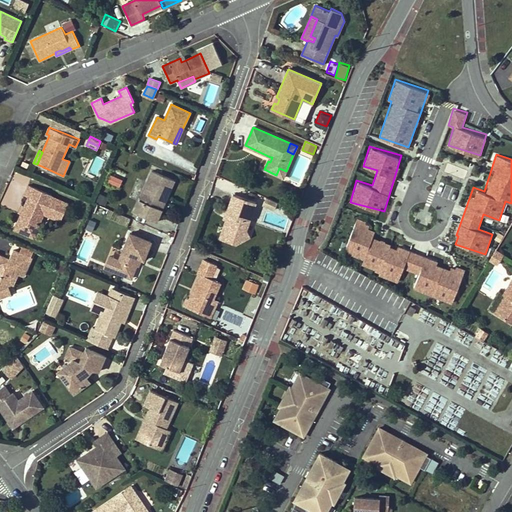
[(98,176),(103,157),(93,155),(89,173),(98,176)]
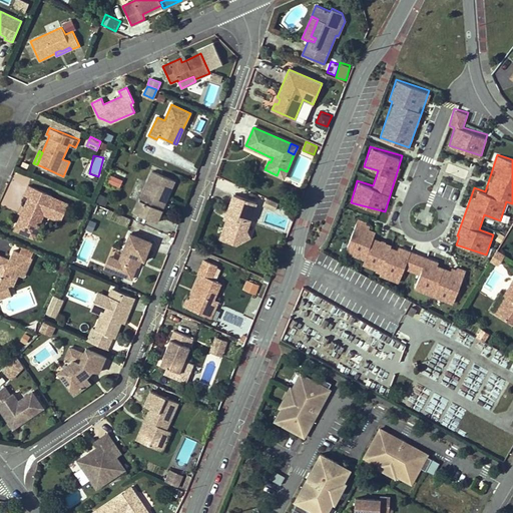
[(466,176),(468,163),(447,160),(445,173),(466,176)]
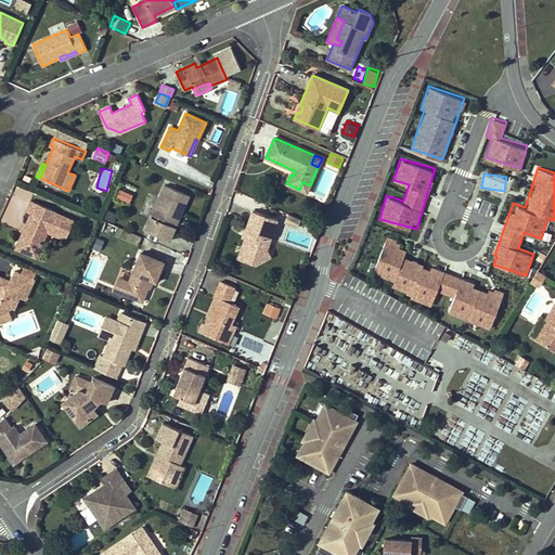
[(307,193),(310,185),(302,182),(299,190),(307,193)]
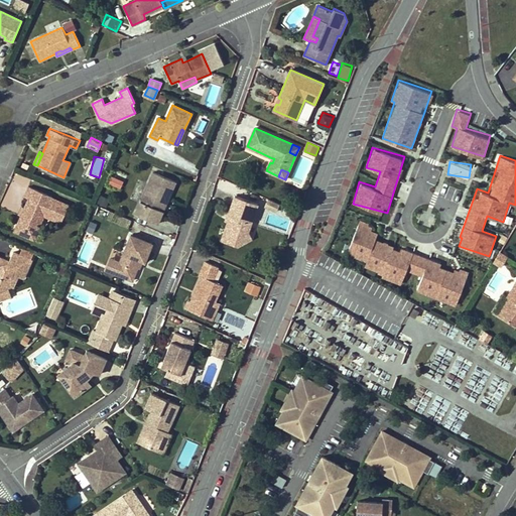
[(157,224),(175,181),(153,171),(135,214),(157,224)]
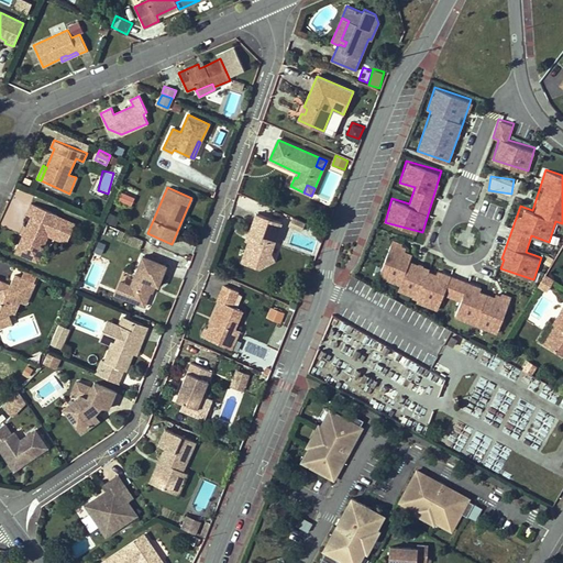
[(118,198),(131,203),(134,195),(121,189),(118,198)]
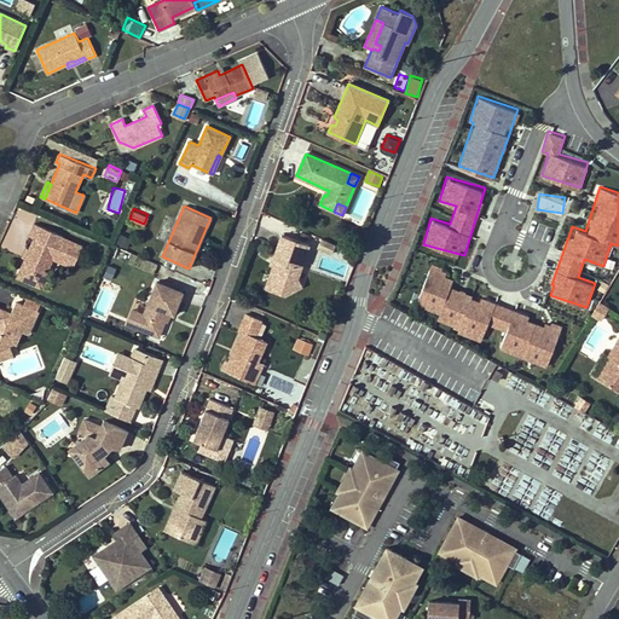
[(76,260),(82,246),(62,237),(63,236),(35,224),(29,236),(34,238),(25,259),(30,260),(25,271),(44,278),(53,258),(65,264),(68,256),(76,260)]
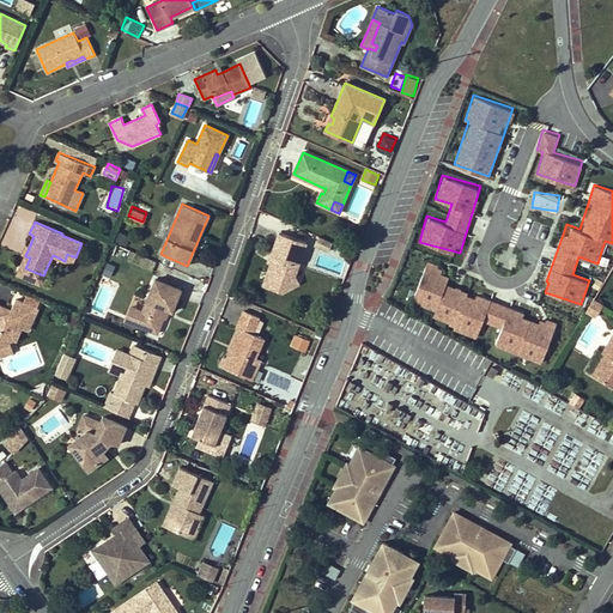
[(126,246),(129,237),(120,232),(116,241),(126,246)]
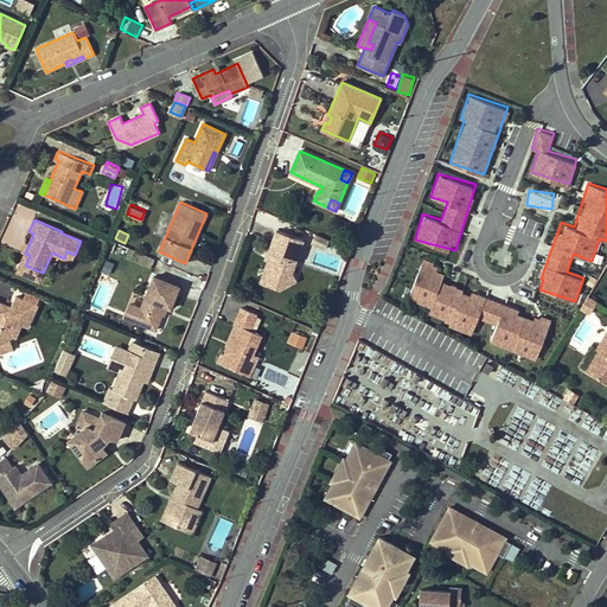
[(292,273),(304,240),(276,230),(268,253),(273,254),(270,261),(268,261),(263,275),(274,279),(279,288),(278,288),(279,289),(295,281),(292,273)]
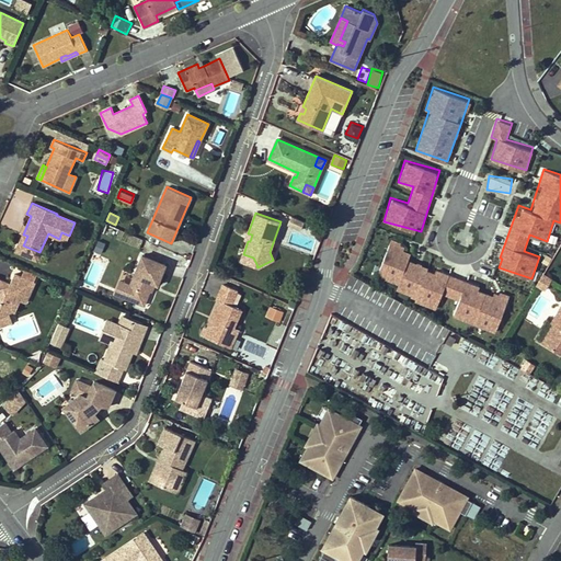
[(113,238),(116,230),(107,227),(104,233),(113,238)]
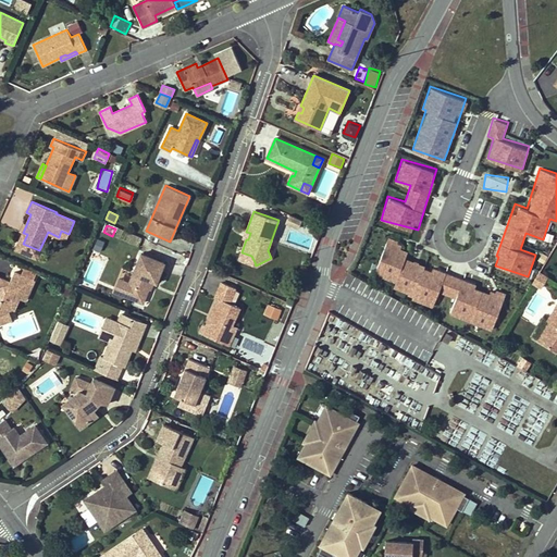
[(66,240),(69,234),(61,231),(59,237),(66,240)]
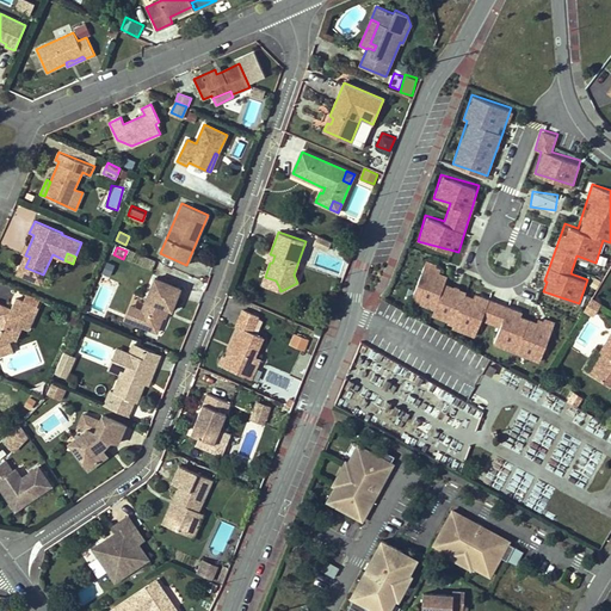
[(25,267),(30,257),(25,255),(17,273),(39,283),(43,275),(25,267)]
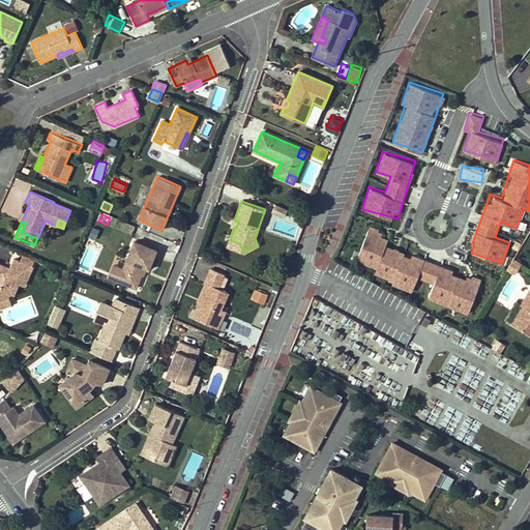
[(427,298),(469,313),(481,277),(385,245),(388,237),(380,234),(381,228),(369,224),(356,260),(377,267),(374,275),(413,289),(417,276),(433,282),(427,298)]
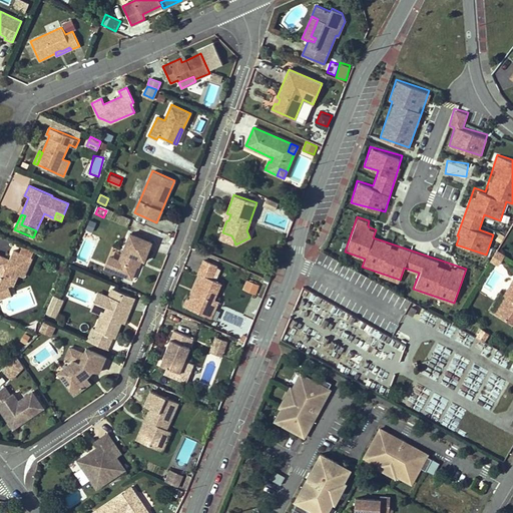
[(88,218),(86,227),(93,229),(95,220),(88,218)]
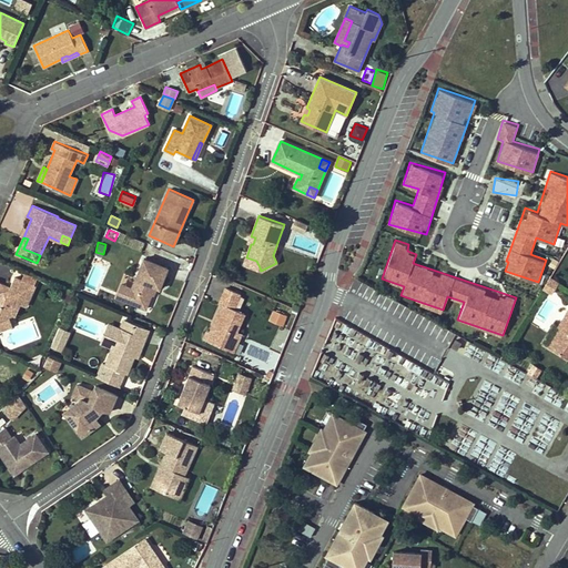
[(261,270),(256,261),(246,257),(243,264),(260,270),(261,270)]
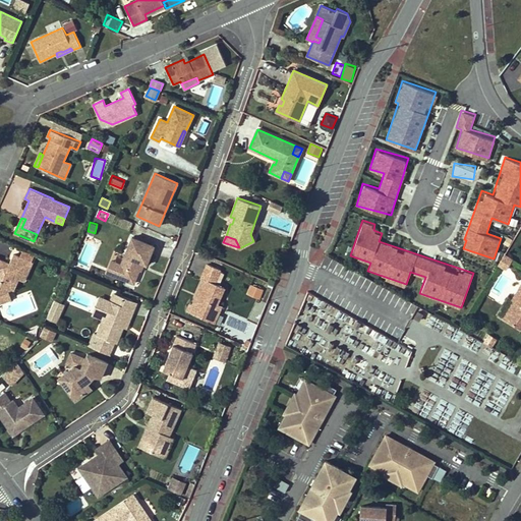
[(147,265),(154,245),(132,237),(116,276),(133,283),(139,270),(141,263),(143,264),(147,265)]
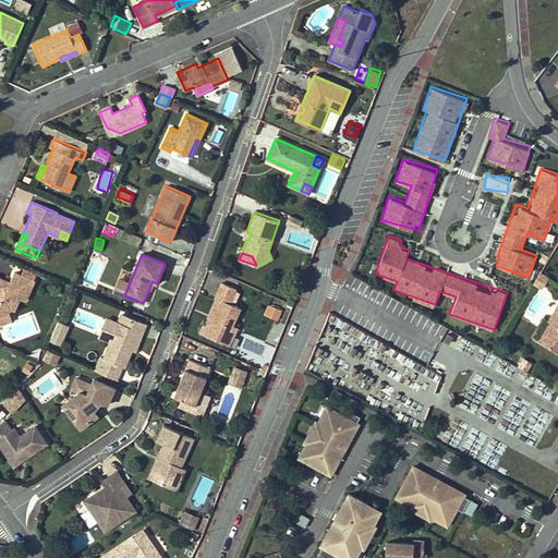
[(33,280),(36,274),(25,269),(22,276),(33,280)]
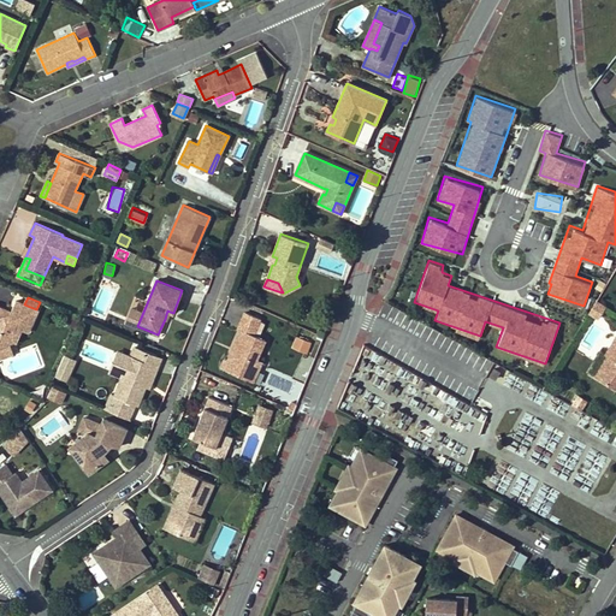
[(594,298),(590,312),(600,317),(605,302),(594,298)]
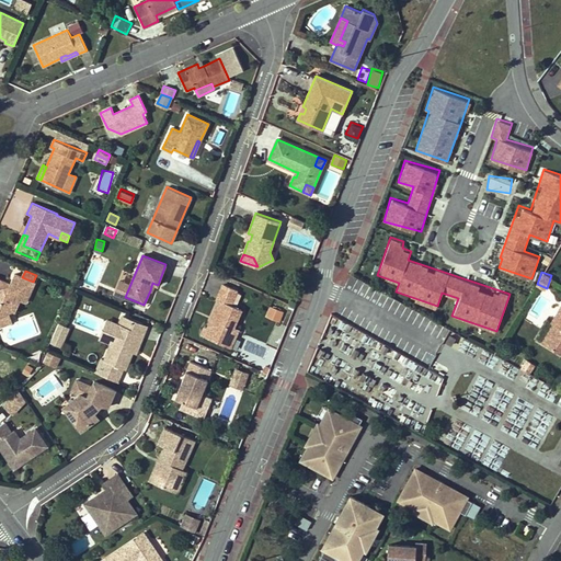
[(10,305),(13,297),(20,300),(25,302),(34,283),(33,282),(22,277),(14,274),(10,283),(9,286),(0,288),(0,315),(12,310),(10,305)]
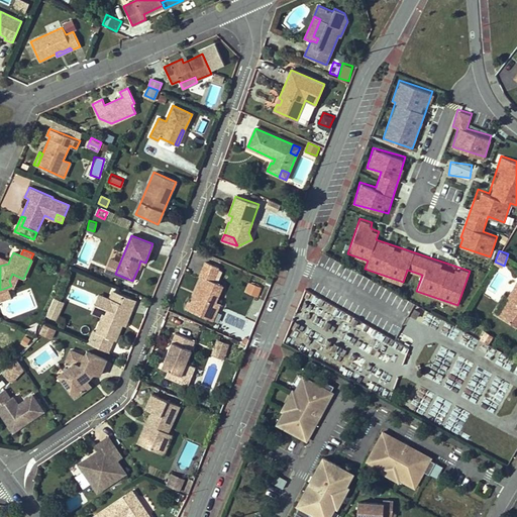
[(0,266),(8,264),(9,261),(0,256),(0,266)]
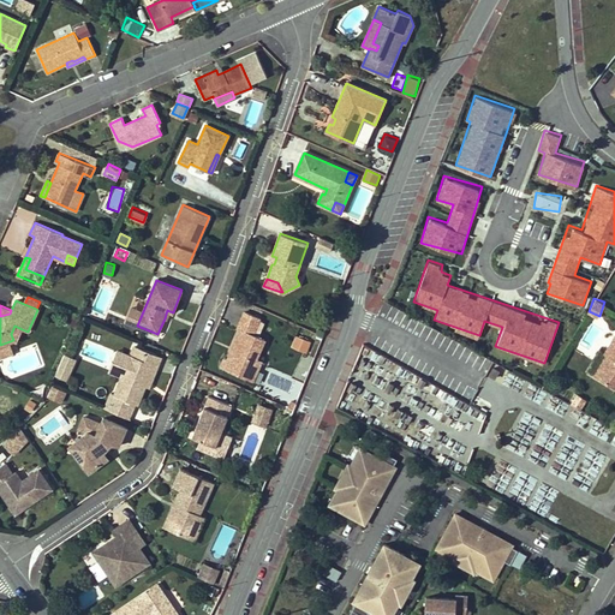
[(260,320),(260,318),(245,311),(238,328),(254,334),(260,320)]
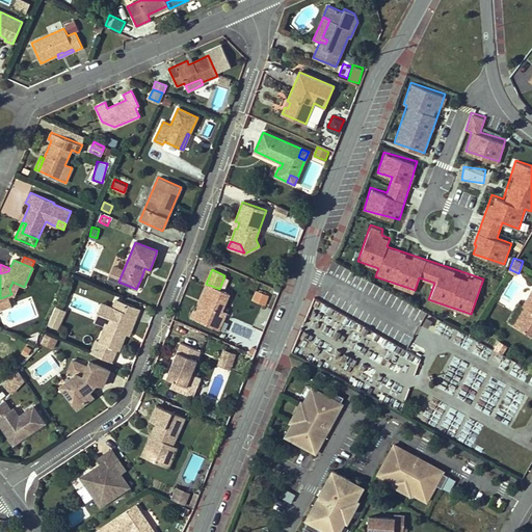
[(60,281),(63,274),(56,272),(54,277),(60,281)]
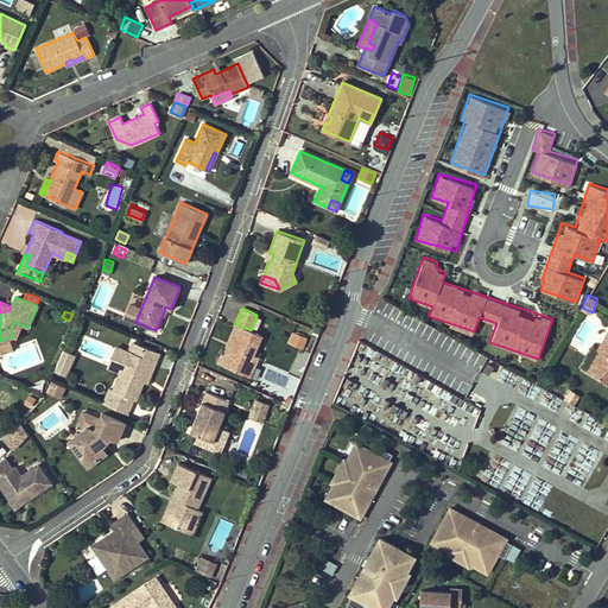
[(16,339),(21,325),(14,322),(11,330),(13,336),(16,339)]
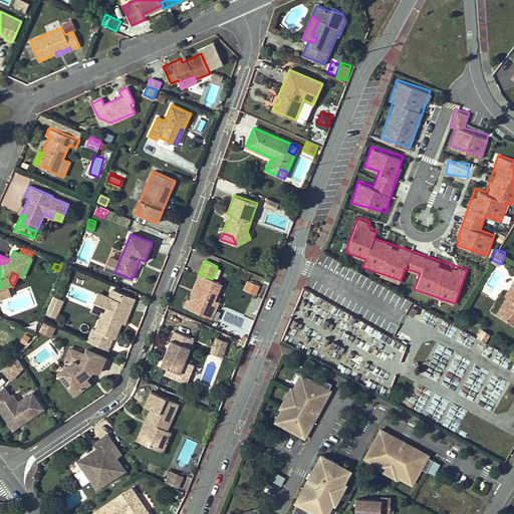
[(215,299),(222,283),(212,279),(199,274),(201,275),(195,290),(197,291),(196,294),(193,293),(190,300),(188,299),(185,307),(207,316),(215,299)]
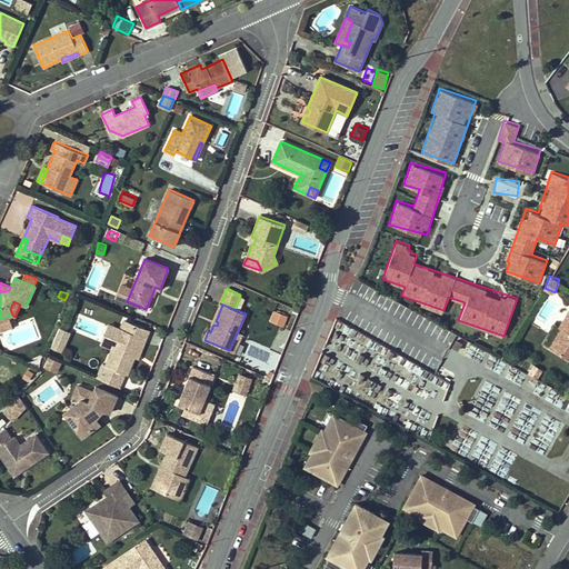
[(549,348),(568,359),(568,358),(568,310),(559,327),(561,328),(549,348)]
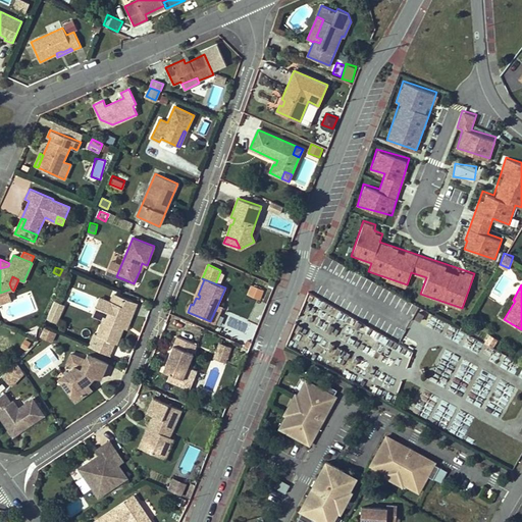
[(260,299),(263,290),(252,285),(248,294),(260,299)]
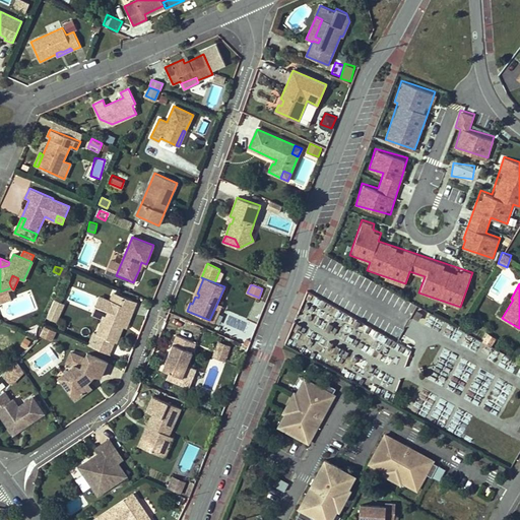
[(116,303),(119,296),(114,294),(111,301),(116,303)]
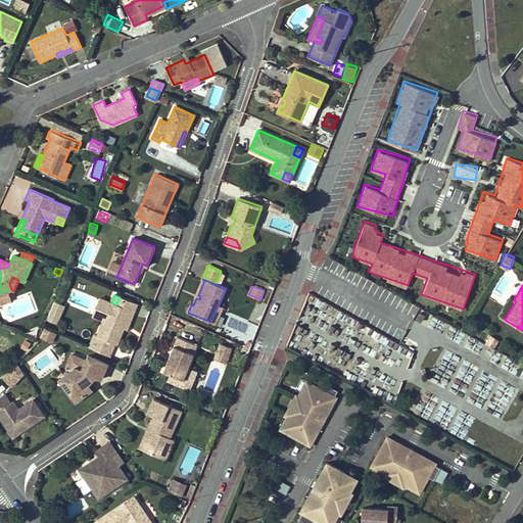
[(116,343),(124,327),(130,311),(133,313),(137,304),(120,297),(116,304),(111,302),(97,336),(116,343)]
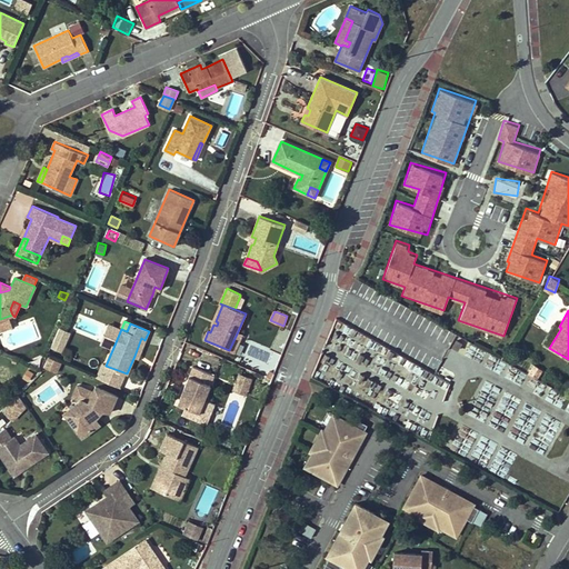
[(66,342),(70,332),(59,328),(56,338),(66,342)]
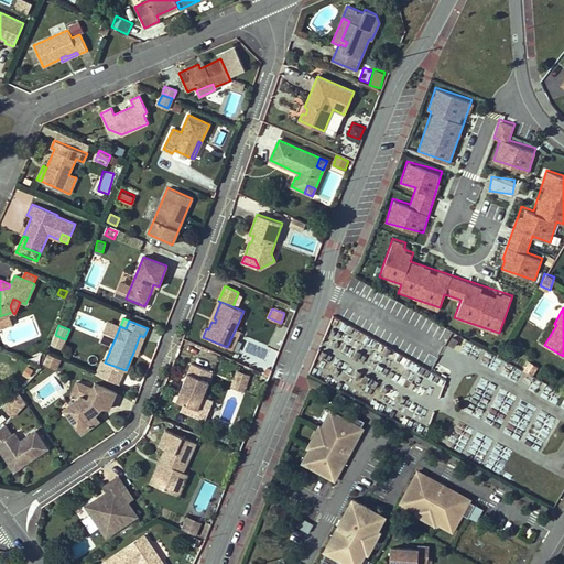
[(232,349),(240,331),(236,328),(227,347),(232,349)]
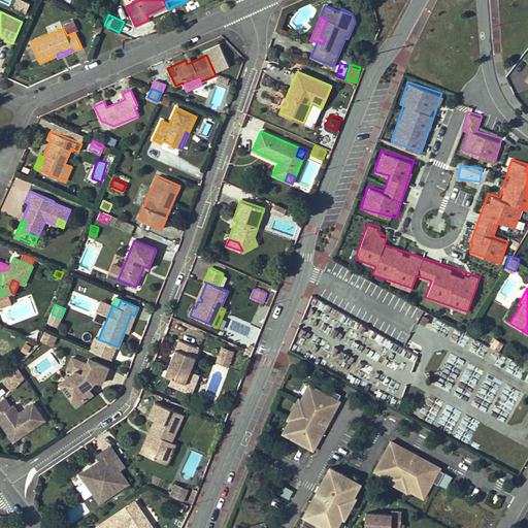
[(409,372),(419,354),(343,312),(338,321),(348,325),(344,330),(325,320),(319,329),(385,365),(387,361),(409,372)]
